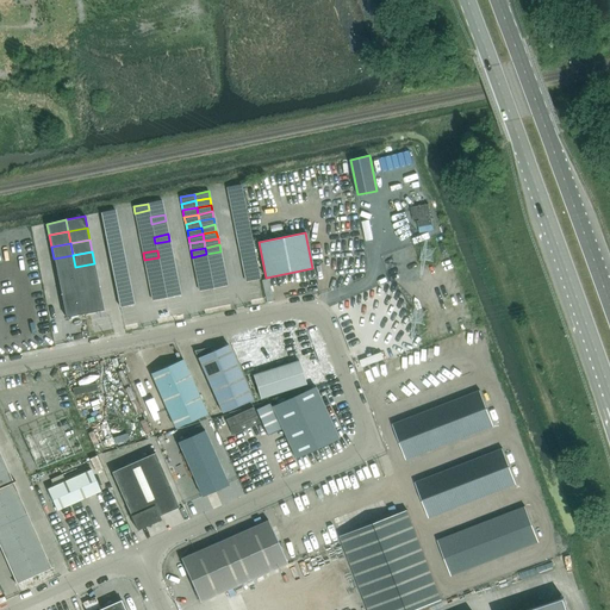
[(222,257),(221,251),(206,254),(207,261),(222,257)]
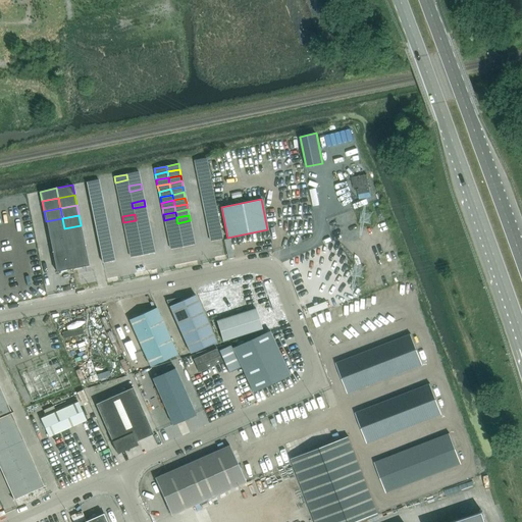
[(149,223),(147,217),(136,220),(137,225),(149,223)]
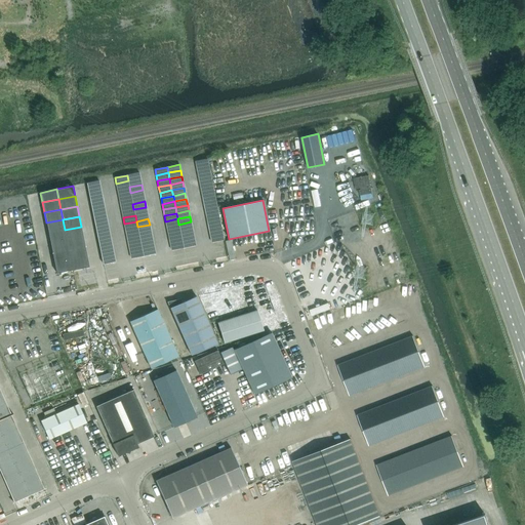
[(166,227),(178,225),(177,218),(165,221),(166,227)]
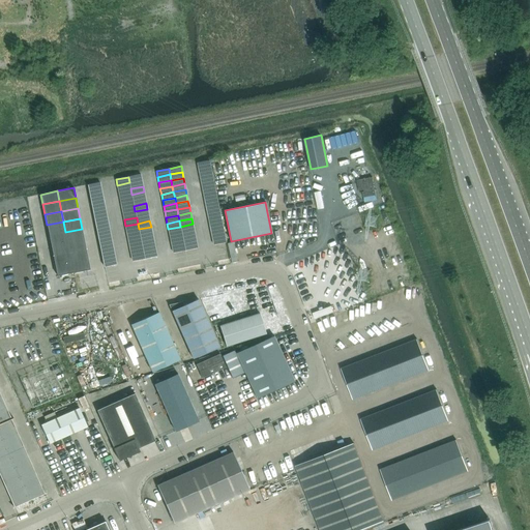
[(65,232),(63,222),(47,225),(49,235),(65,232)]
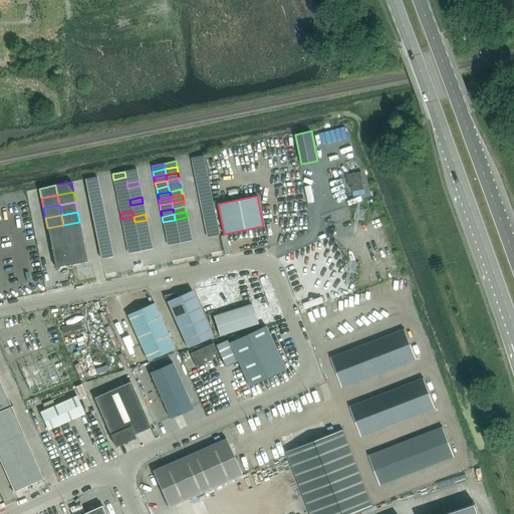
[(188,223),(187,217),(175,220),(176,226),(188,223)]
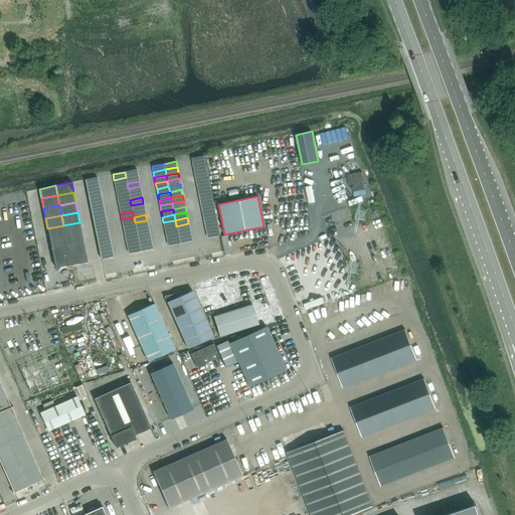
[(165,228),(176,226),(175,220),(163,222),(165,228)]
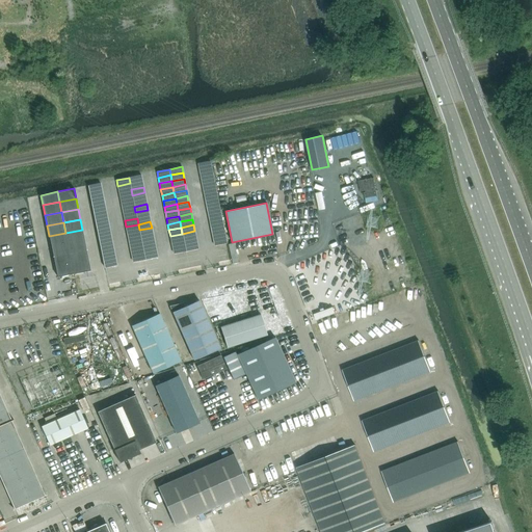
[(65,233),(68,243),(84,239),(82,230),(65,233)]
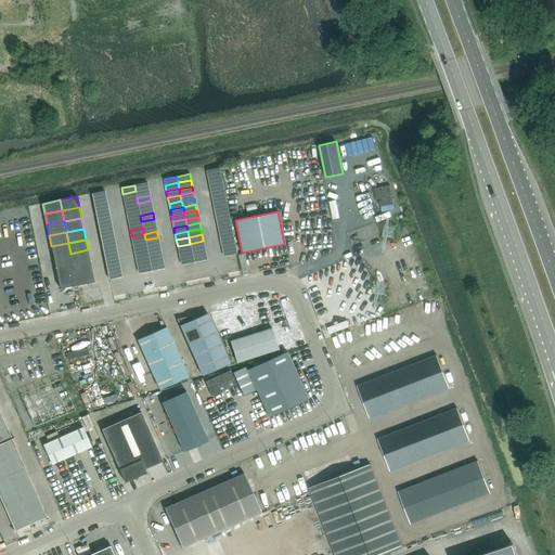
[(102,243),(103,248),(115,246),(114,240),(102,243)]
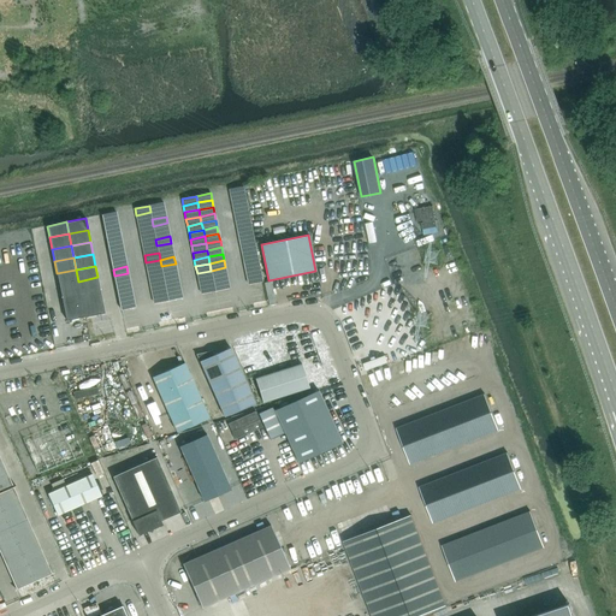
[(226,274),(225,267),(211,271),(212,277),(226,274)]
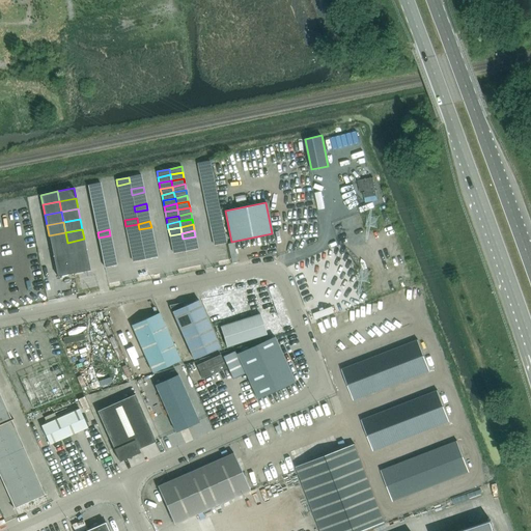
[(67,243),(65,232),(49,235),(51,246),(67,243)]
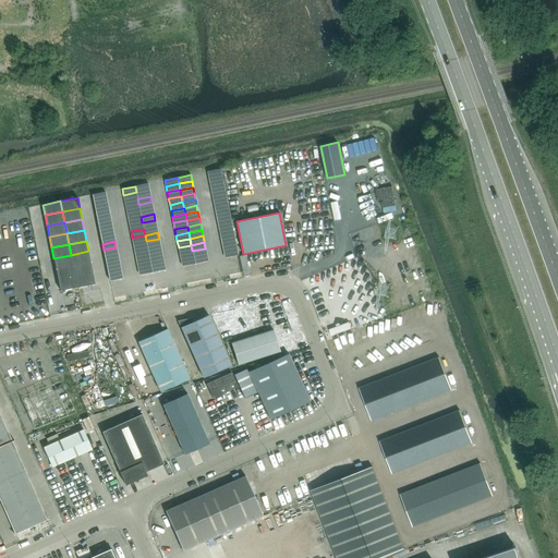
[(180,254),(192,251),(191,245),(179,247),(180,254)]
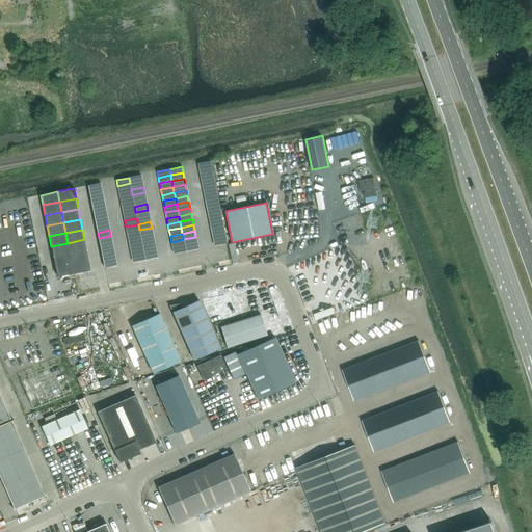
[(99,238),(100,244),(112,241),(110,236),(99,238)]
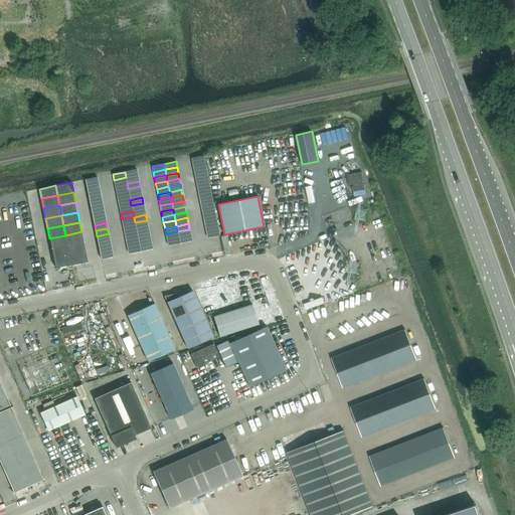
[(125,236),(137,233),(136,228),(124,230),(125,236)]
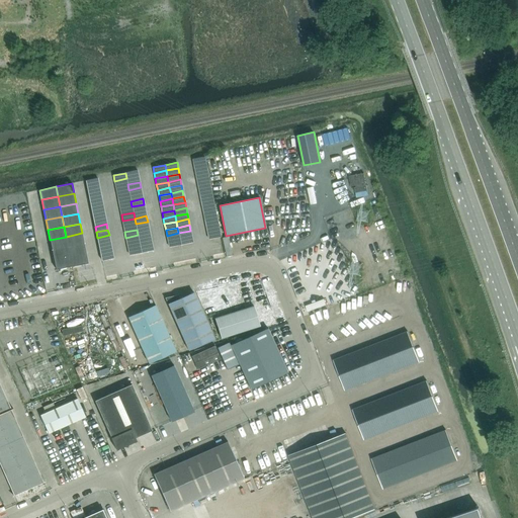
[(191,236),(190,231),(178,233),(180,239),(191,236)]
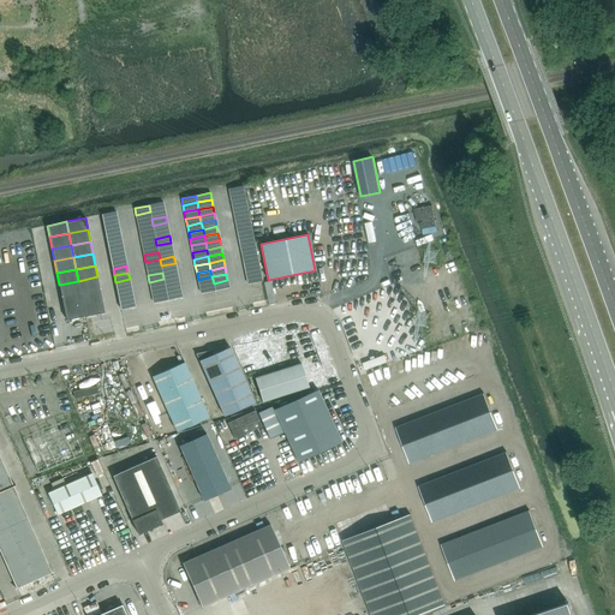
[(78,281),(81,292),(100,288),(97,276),(78,281)]
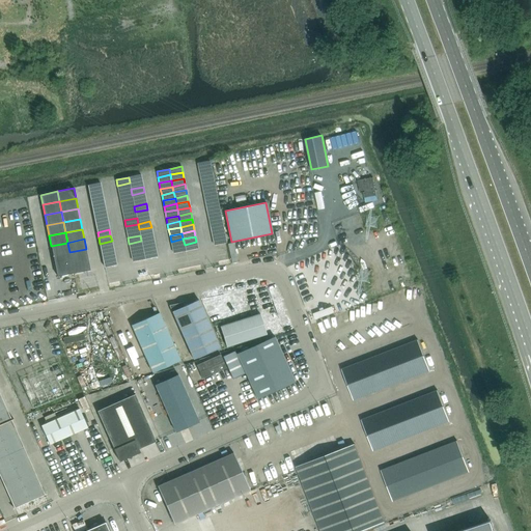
[(172,247),(185,245),(183,239),(171,242),(172,247)]
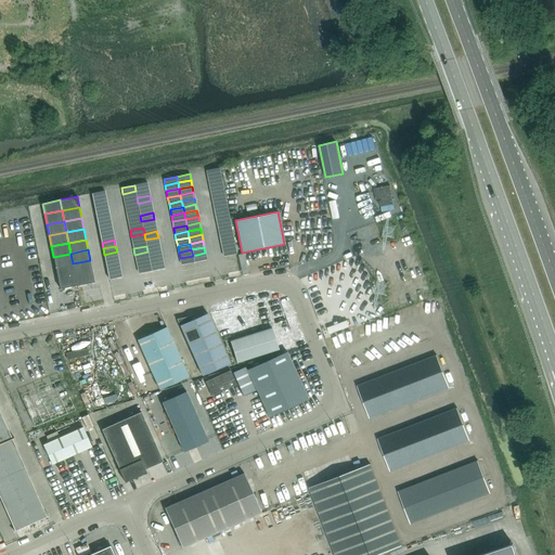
[(104,255),(105,260),(118,258),(117,252),(104,255)]
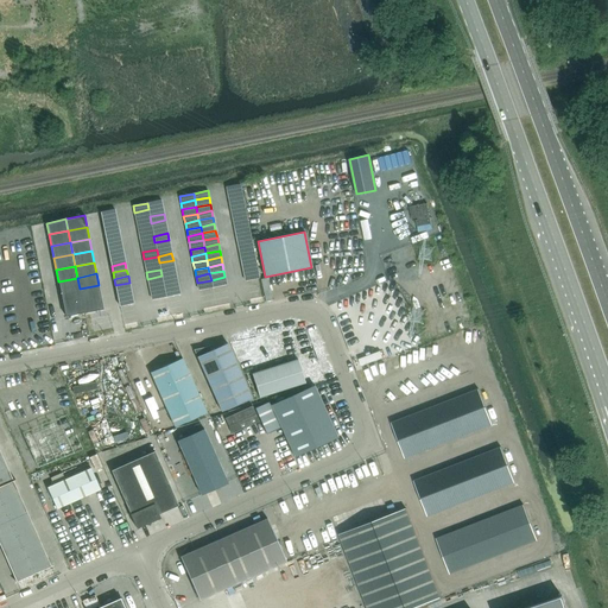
[(227,284),(225,277),(211,280),(213,286),(227,284)]
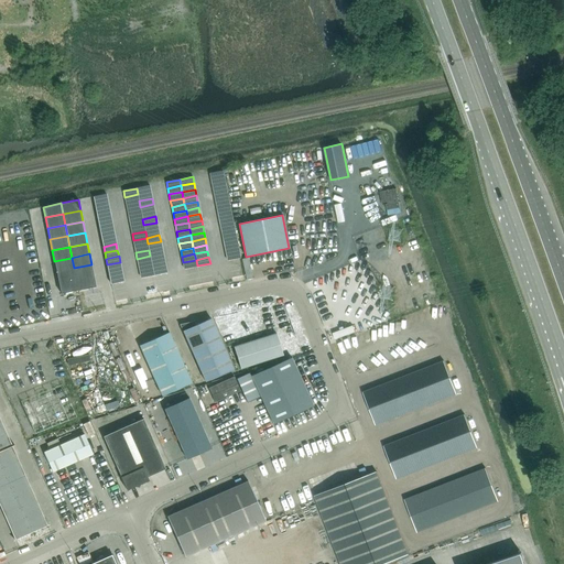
[(74,268),(72,258),(54,261),(56,272),(74,268)]
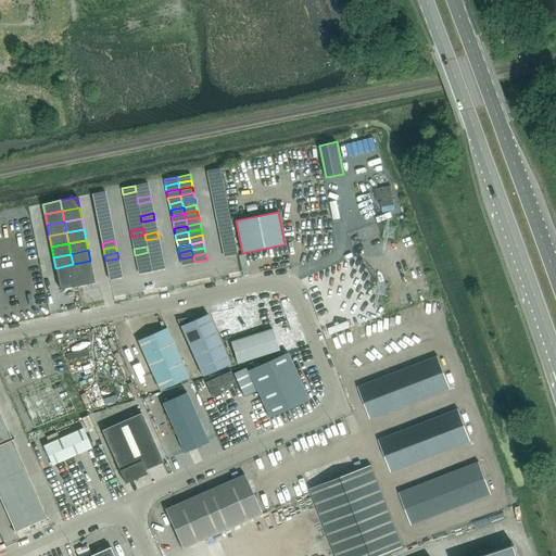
[(194,262),(193,256),(180,258),(181,265),(194,262)]
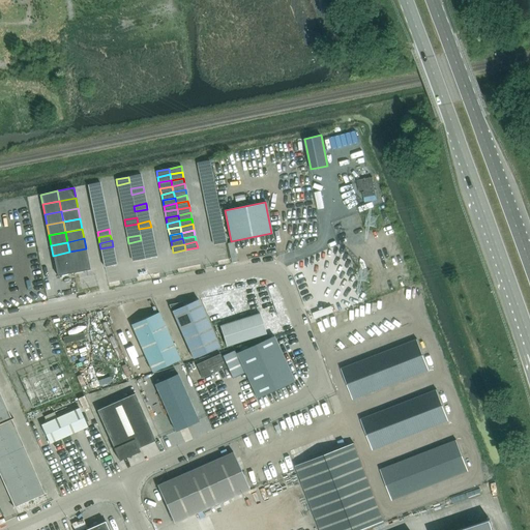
[(69,252),(71,262),(88,259),(86,248),(69,252)]
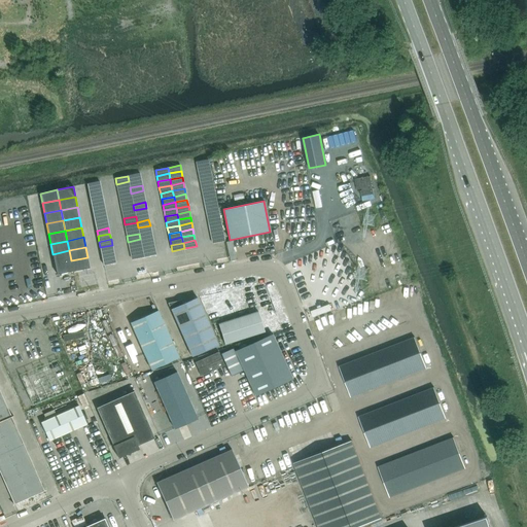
[(155,254),(154,248),(142,251),(143,256),(155,254)]
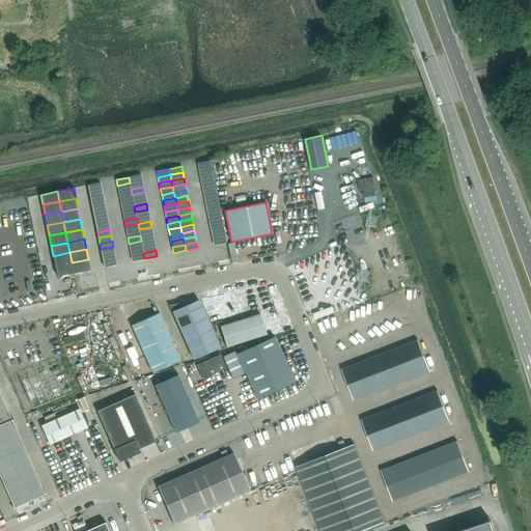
[(72,262),(70,252),(53,256),(55,266),(72,262)]
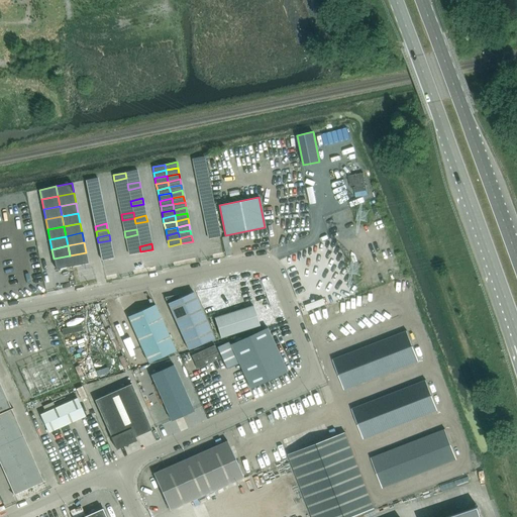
[(140,251),(139,246),(128,248),(129,254),(140,251)]
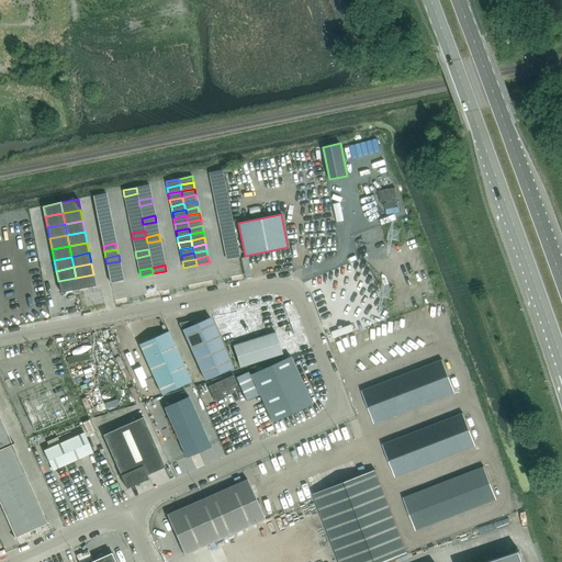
[(93,274),(76,278),(78,289),(96,285),(93,274)]
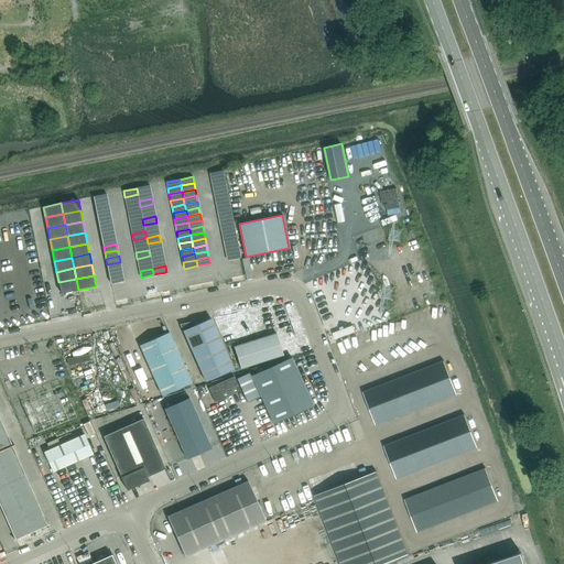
[(78,290),(76,279),(58,282),(61,293),(78,290)]
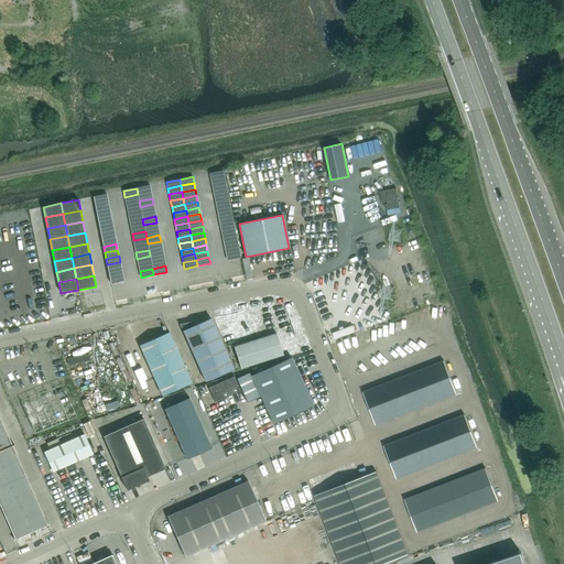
[(210,318),(195,325),(194,321),(180,324),(186,339),(186,338),(205,381),(234,369),(210,318)]
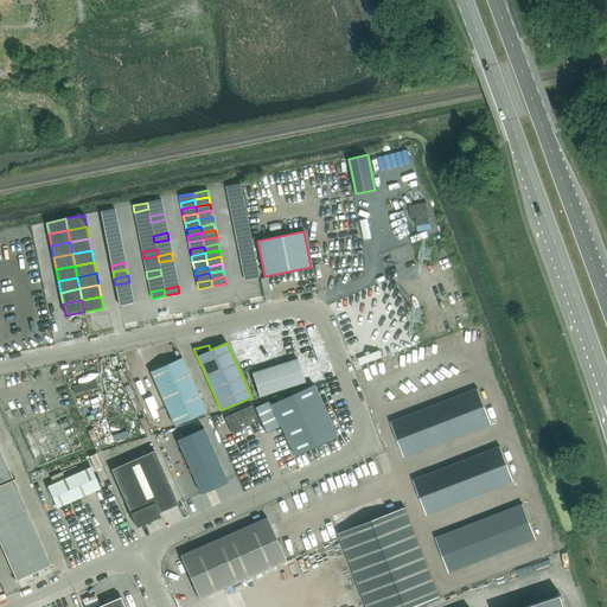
[(360,366),(382,358),(379,351),(358,359),(360,366)]
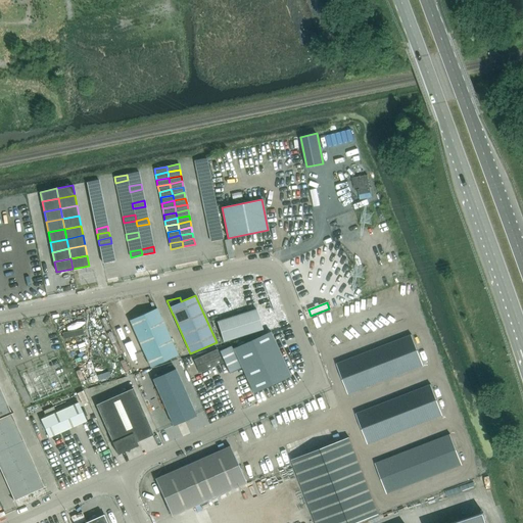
[(156,307),(129,320),(150,367),(178,354),(156,307)]
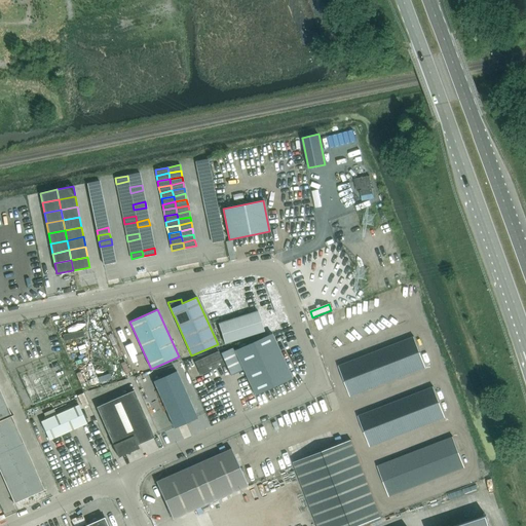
[(218,324),(224,343),(264,331),(258,310),(218,324)]
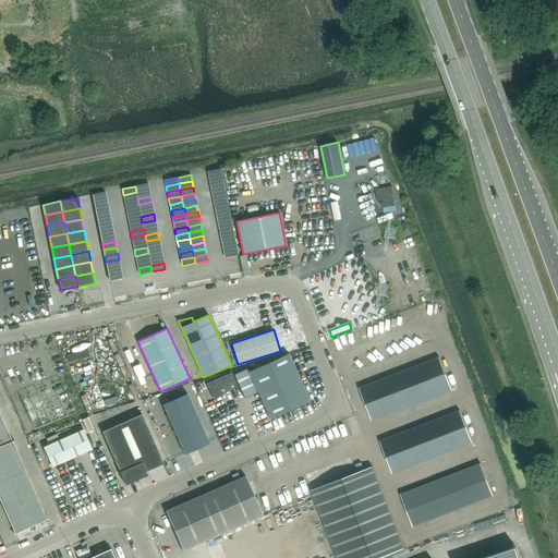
[(288,353),(247,371),(256,390),(269,419),(310,401),(288,353)]
